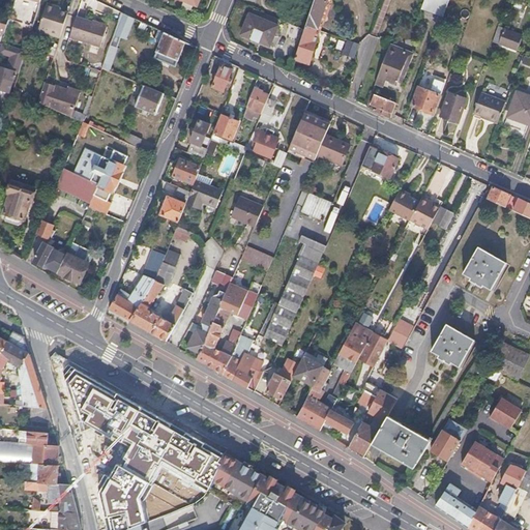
[(314,0),(305,27),(319,31),(320,31),(322,22),(324,21),(325,18),(324,16),(326,9),(328,9),(329,7),(329,6),(329,4),(328,4),(329,0),(314,0)]
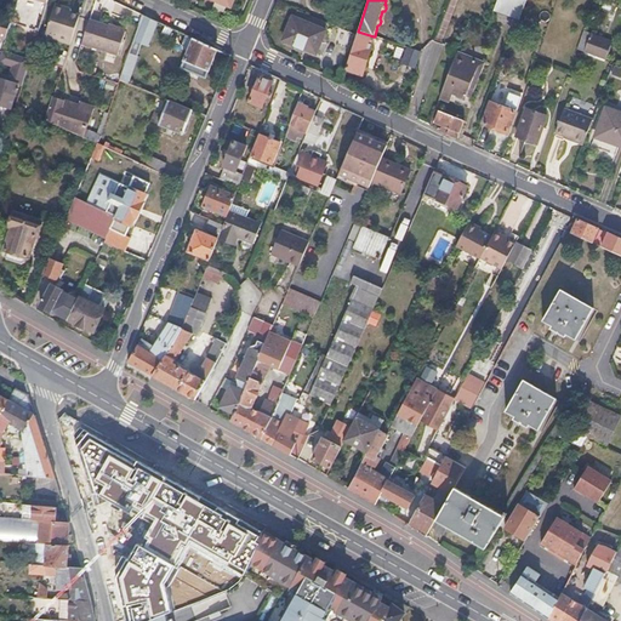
[(64,11),(66,7),(56,4),(45,36),(69,44),(79,16),(70,13),(64,11)]
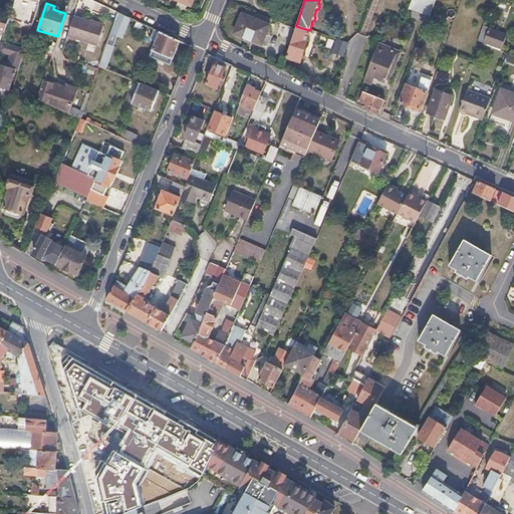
[(334,5),(326,7),(327,16),(336,14),(334,5)]
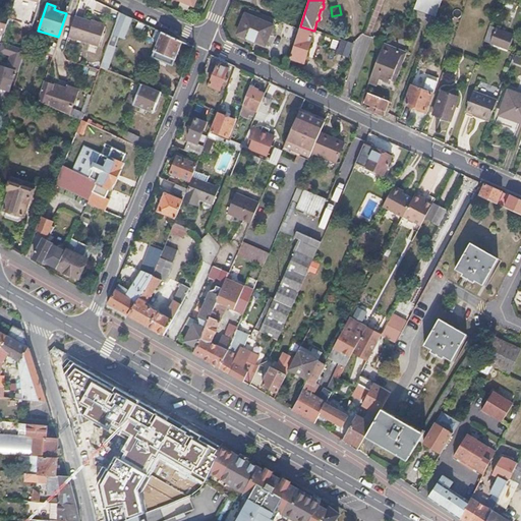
[(496,5),(494,11),(500,14),(502,7),(496,5)]
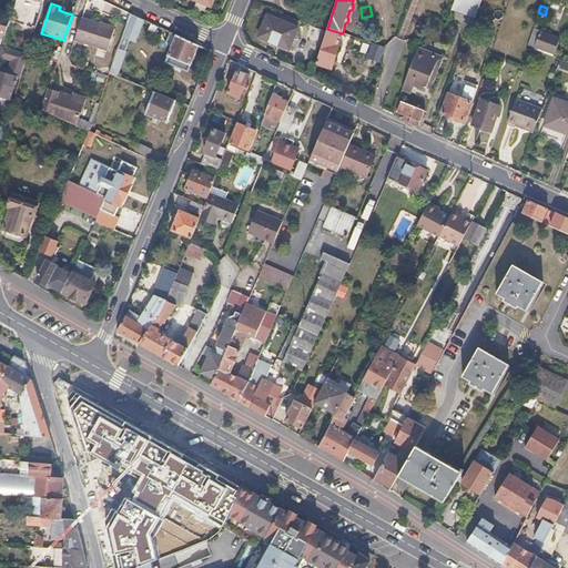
[(127,22),(130,13),(118,8),(114,17),(127,22)]
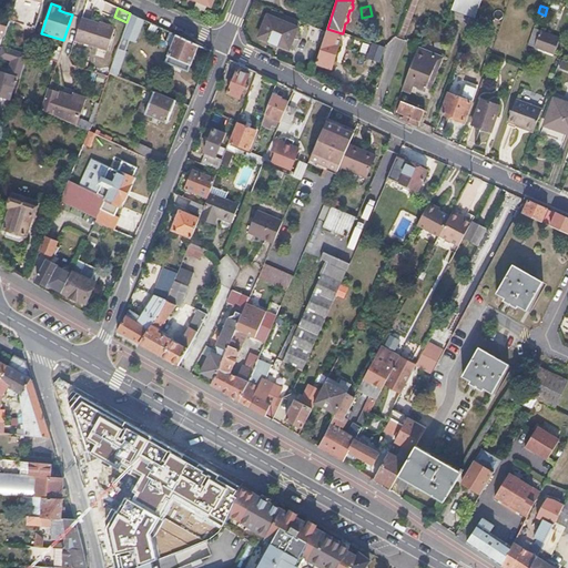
[(142,19),(130,13),(127,22),(122,38),(133,42),(142,19)]
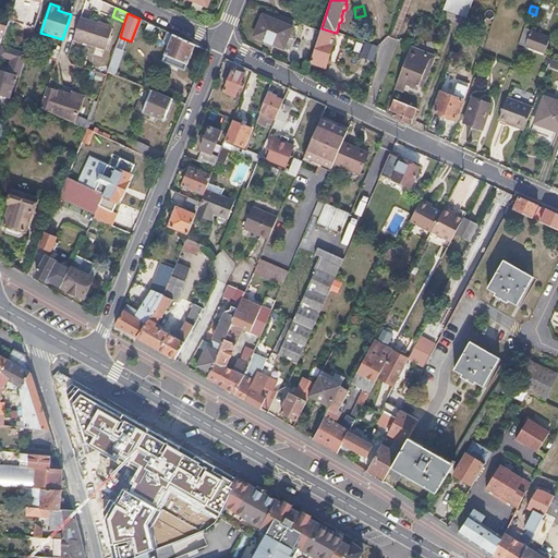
[(262,15),(253,37),(283,49),(292,27),(262,15)]
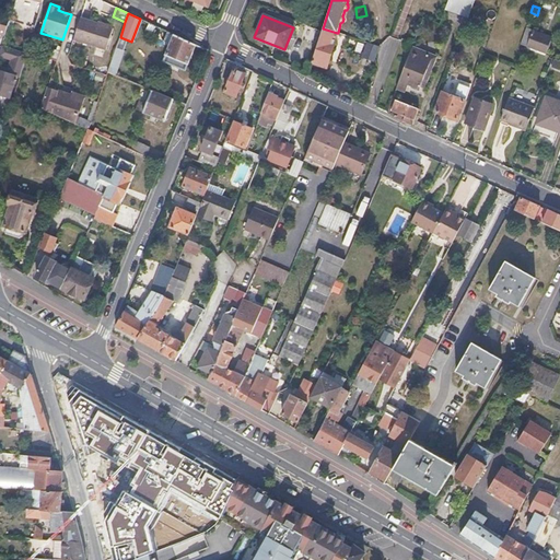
[(80,18),(73,39),(106,50),(113,28),(80,18)]
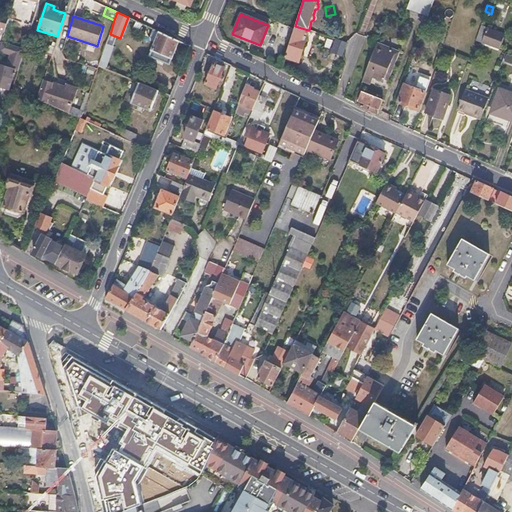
[(0,31),(5,33),(8,20),(0,17),(0,31)]
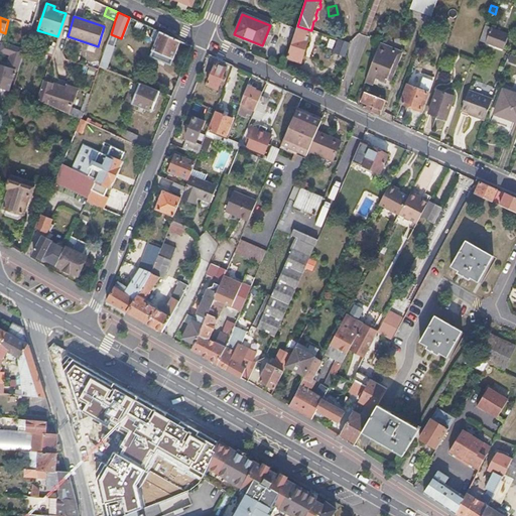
[(277,35),(292,41),(296,28),(281,23),(277,35)]
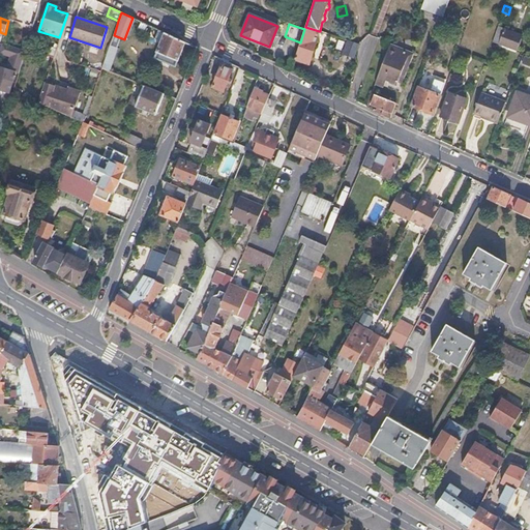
[(491,42),(499,46),(504,29),(497,26),(491,42)]
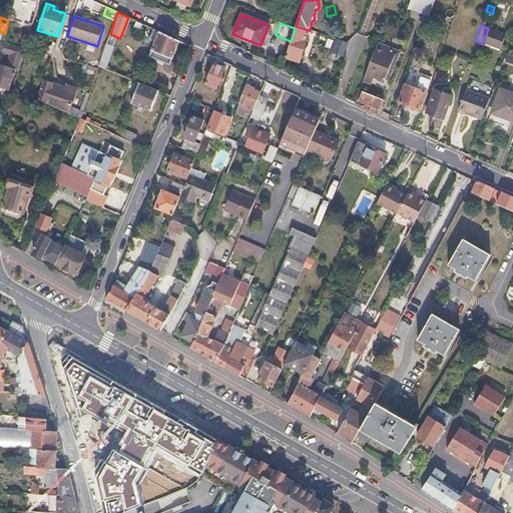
[(309,30),(296,26),(295,28),(291,41),(285,57),(299,62),(310,30),(309,30)]
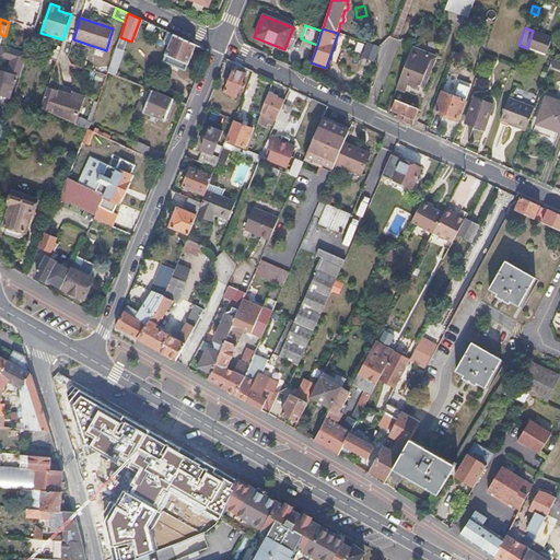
[(533,31),(527,48),(546,54),(551,38),(533,31)]
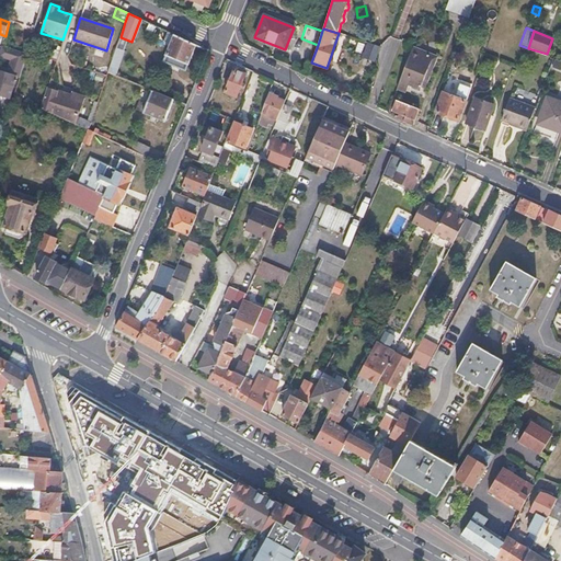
[(196,44),(174,34),(162,60),(184,70),(196,44)]
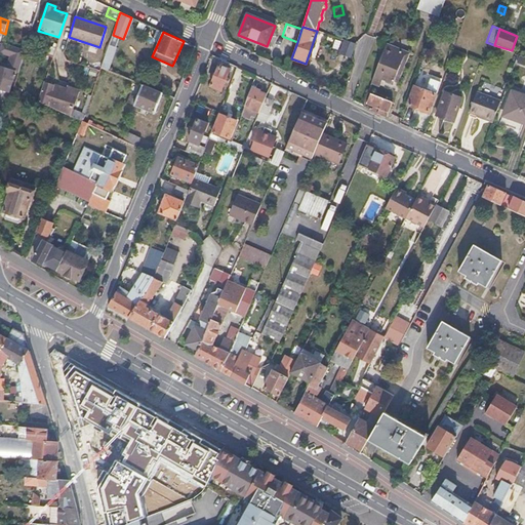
[(356,43),(345,40),(339,53),(351,57),(356,43)]
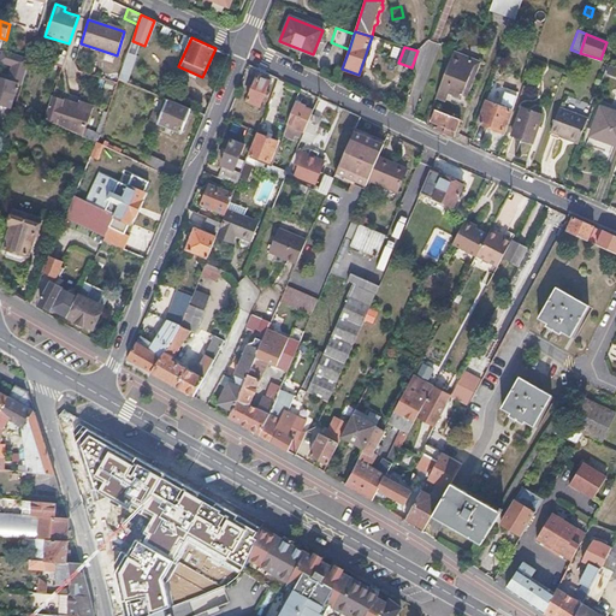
[(0,75),(0,104),(11,108),(18,84),(22,86),(30,59),(3,51),(0,57),(0,63),(12,67),(9,77),(0,75)]
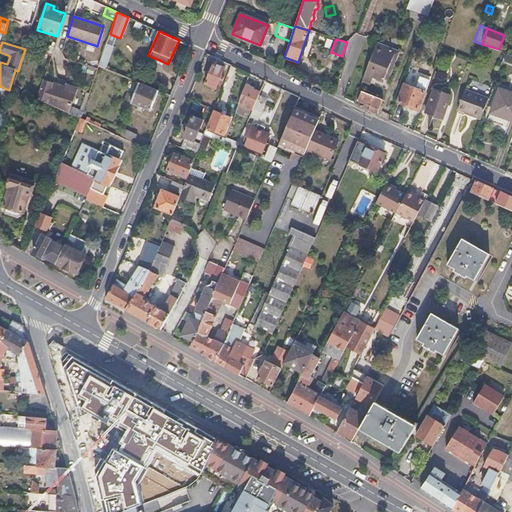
[(106,44),(98,67),(104,69),(112,47),(106,44)]
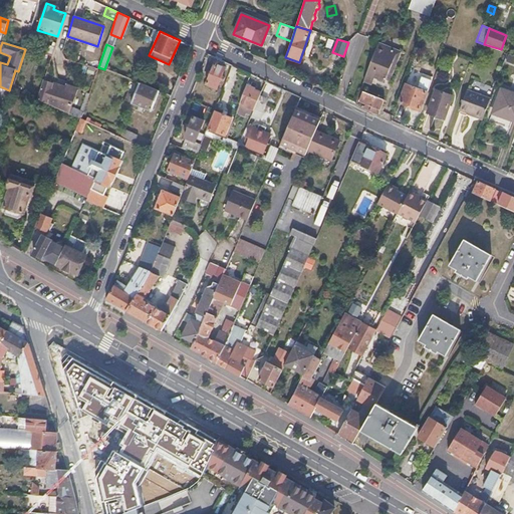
[(372,61),(367,74),(384,80),(392,63),(395,64),(399,52),(386,47),(383,50),(376,47),(371,60),(372,61)]
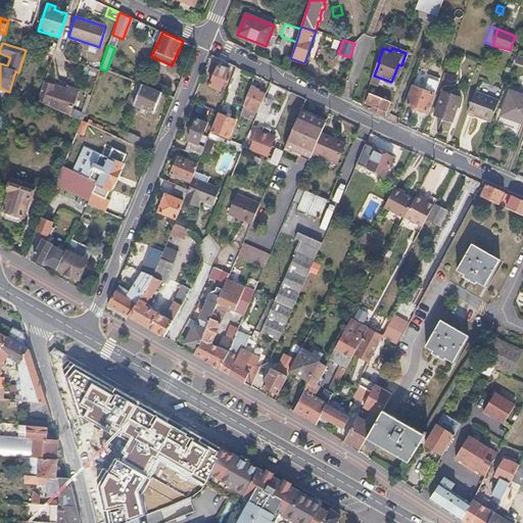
[(231,64),(221,59),(209,87),(221,92),(225,82),(227,83),(229,80),(226,79),(228,72),(232,73),(234,66),(231,64)]
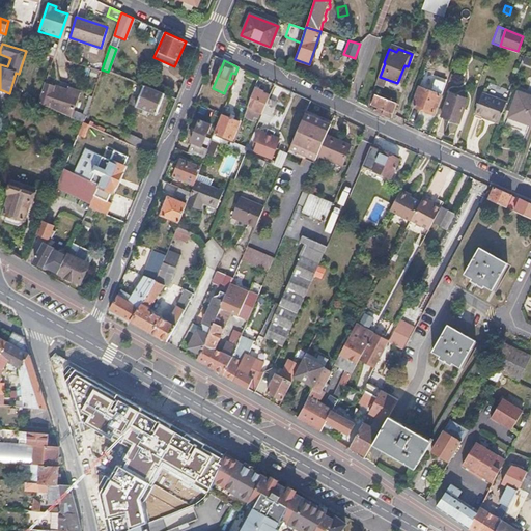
[(46,84),(39,103),(73,118),(80,92),(70,89),(68,91),(46,84)]
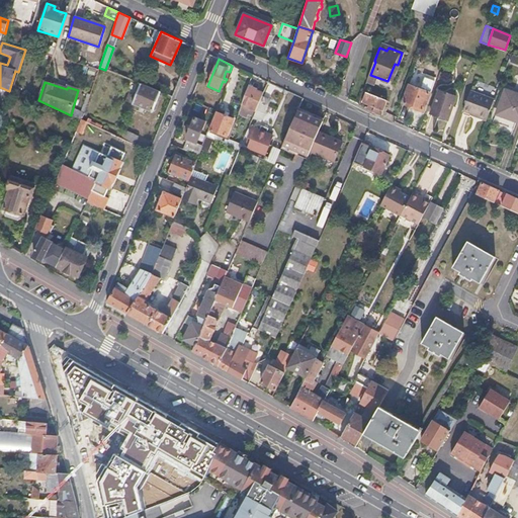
[(160,92),(138,83),(135,92),(137,93),(135,97),(128,95),(125,102),(152,112),(160,92)]
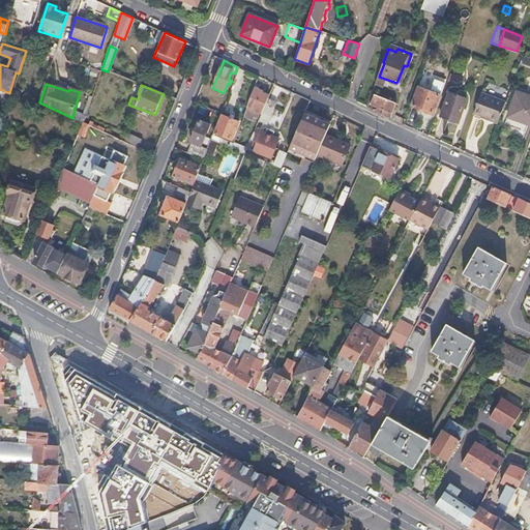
[(417,88),(411,106),(433,113),(439,95),(438,95),(439,92),(430,89),(429,92),(417,88)]
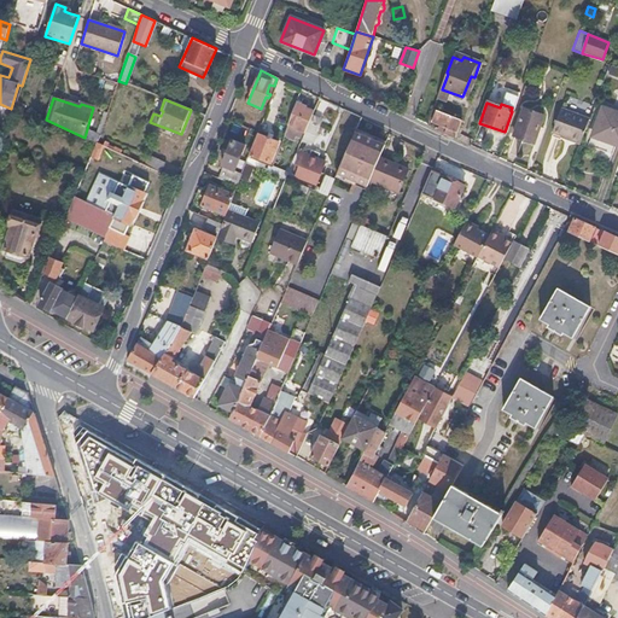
[(289,126),(298,129),(305,132),(312,116),(314,112),(305,109),(305,108),(297,104),(289,126)]
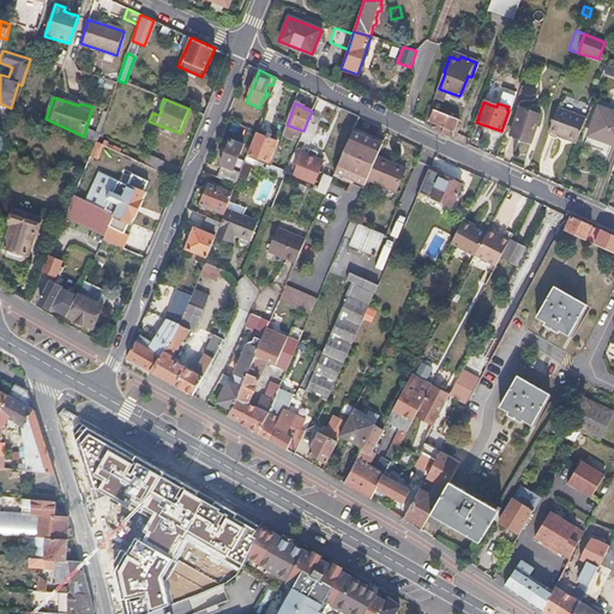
[(613,112),(599,106),(588,134),(612,143),(611,145),(613,146),(613,112)]
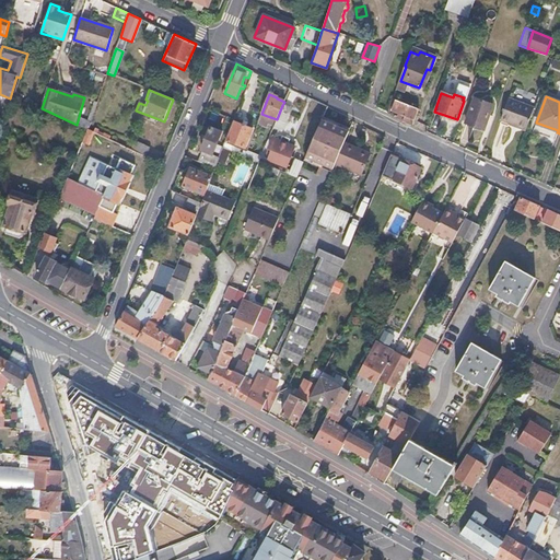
[(403,121),(411,125),(418,109),(396,100),(392,109),(405,116),(403,121)]
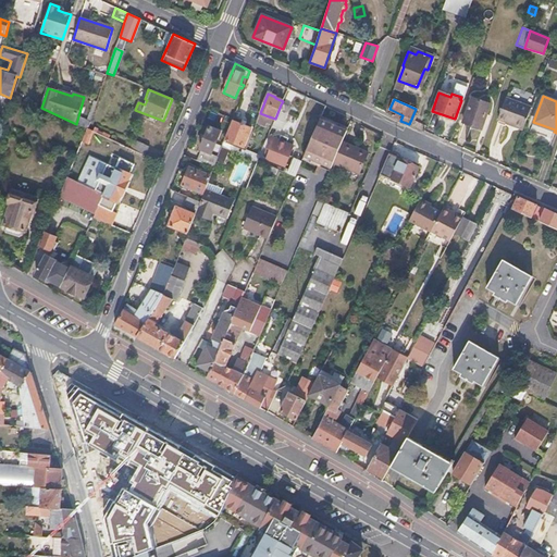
[(470,99),(461,122),(481,128),(489,106),(470,99)]
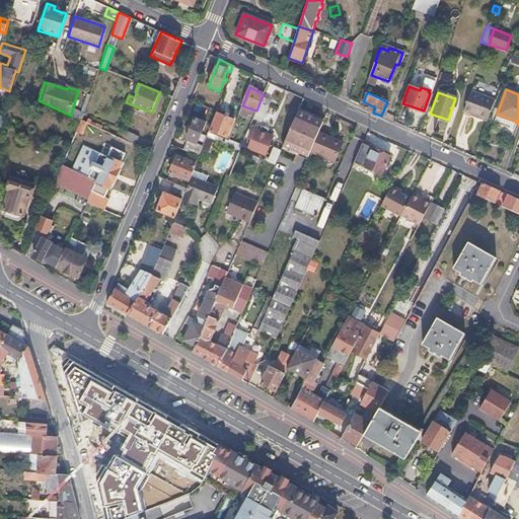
[(469,93),(462,113),(486,122),(494,102),(469,93)]
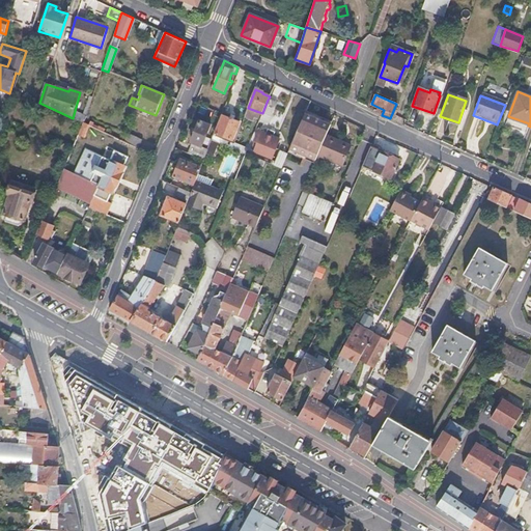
[(262,113),(258,121),(267,126),(276,103),(268,100),(262,113)]
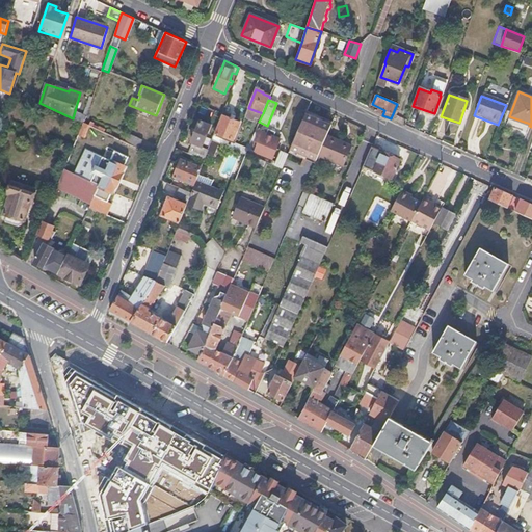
[(308,110),(306,114),(322,121),(321,123),(330,127),(333,122),(308,110)]
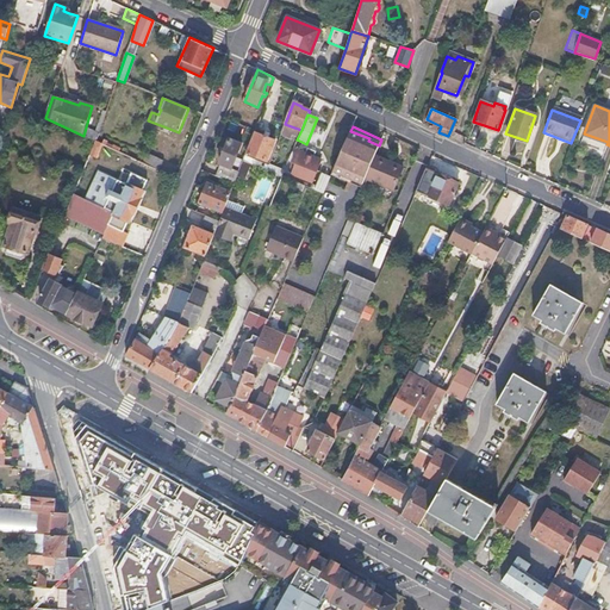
[(86,137),(95,139),(98,131),(88,129),(86,137)]
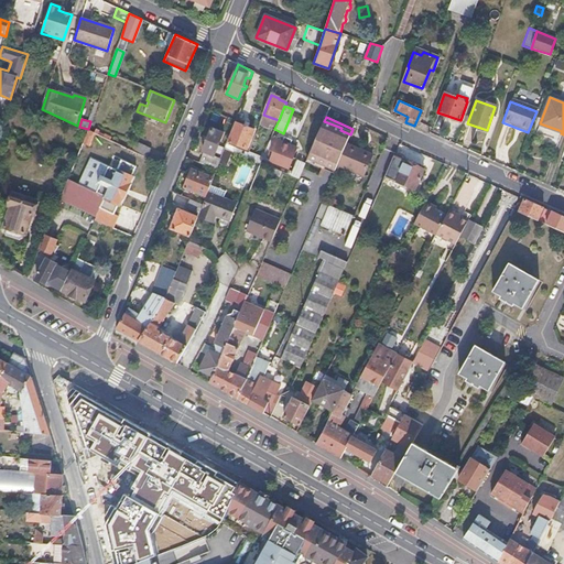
[(342,128),(324,121),(307,159),(325,166),(327,162),(337,166),(338,163),(346,143),(350,134),(340,130),(342,128)]
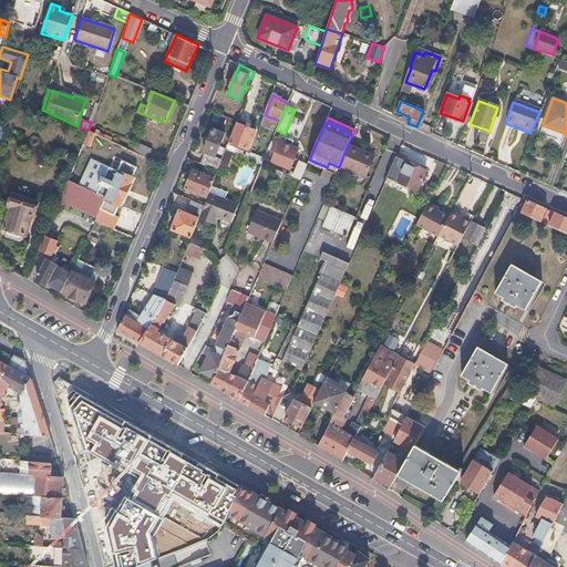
[(236,125),(229,143),(247,151),(255,132),(236,125)]
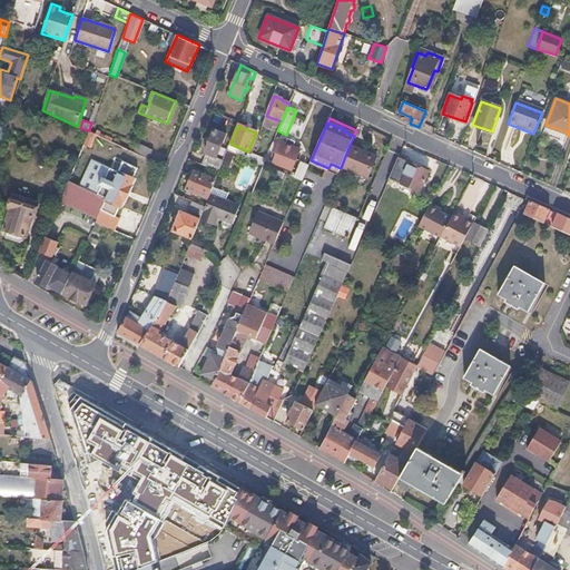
[(82,146),(89,131),(80,128),(69,156),(77,159),(82,146)]
